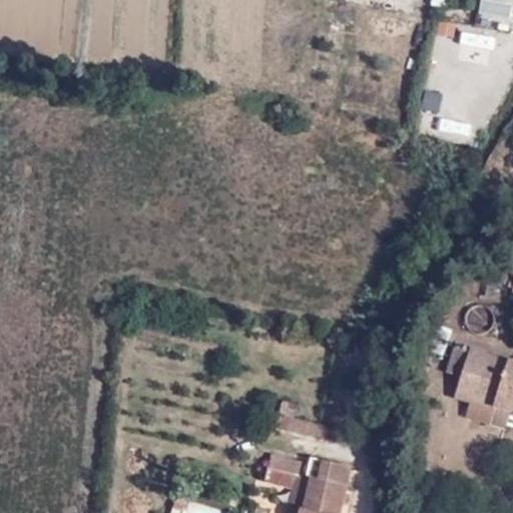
[(478,17),(510,20),(512,3),(480,0),(478,17)]
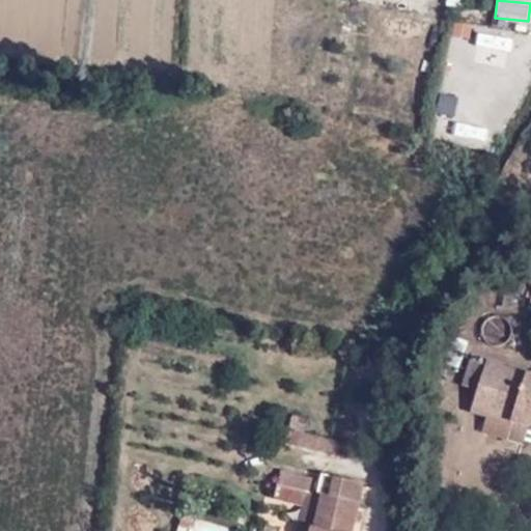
[(475,33),(471,64),(505,68),(509,38),(475,33)]
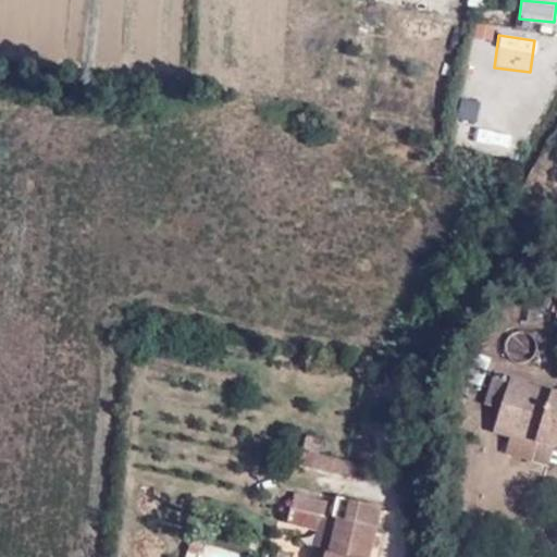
[(475,98),(492,97),(491,67),(474,69),(475,98)]
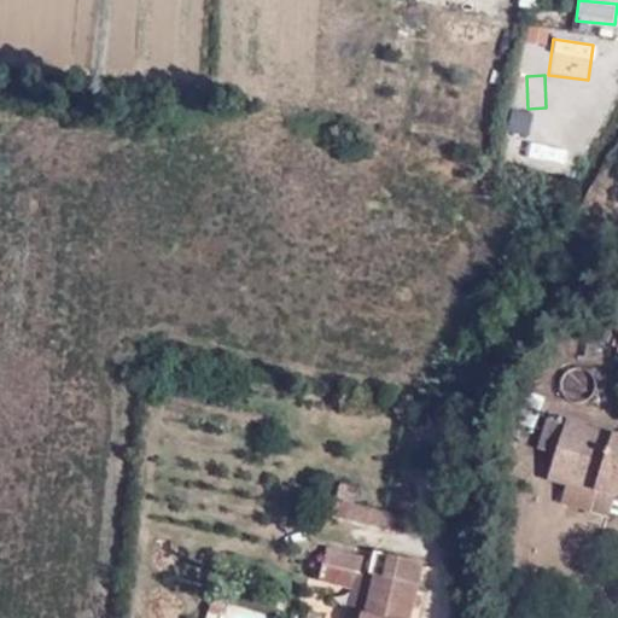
[(581,149),(605,121),(578,98),(555,127),(581,149)]
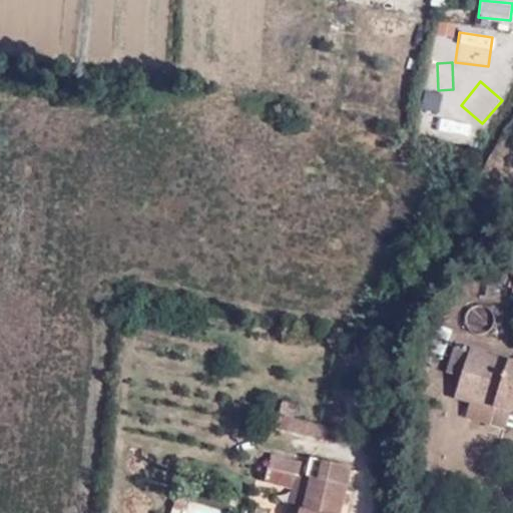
[(424,92),(421,110),(439,113),(442,95),(424,92)]
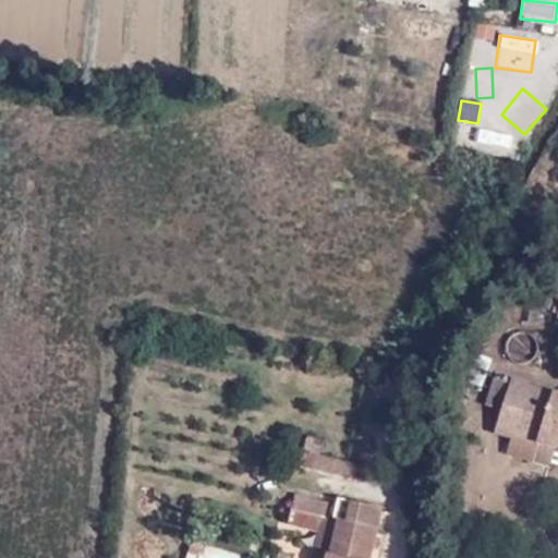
[(474,128),(470,144),(506,153),(510,136),(474,128)]
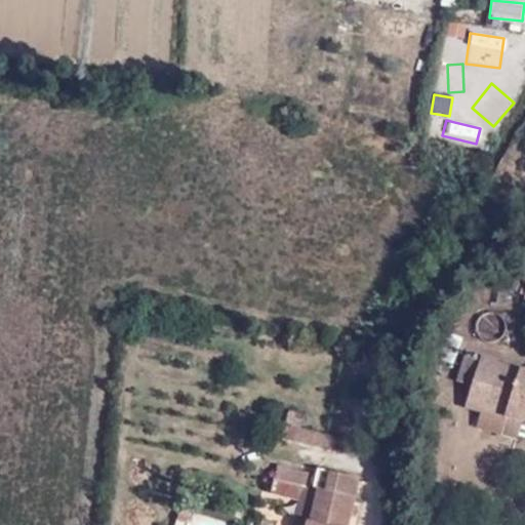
[(524,365),(466,350),(457,380),(472,384),(465,409),(482,414),(478,427),(524,439),(524,365)]
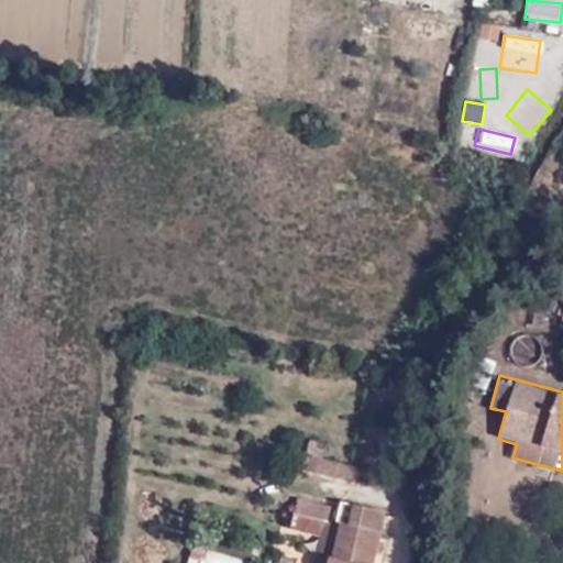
[(362,483),(365,468),(320,459),(317,472),(362,483)]
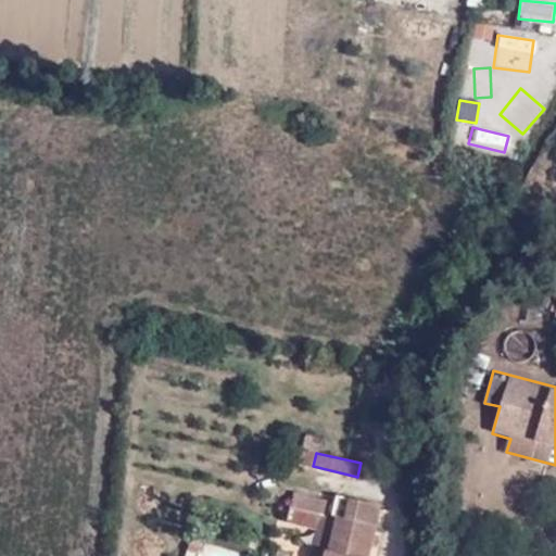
[(336,500),(297,491),(290,521),(319,527),(318,545),(328,548),(327,555),(375,555),(388,507),(338,494),(336,500)]
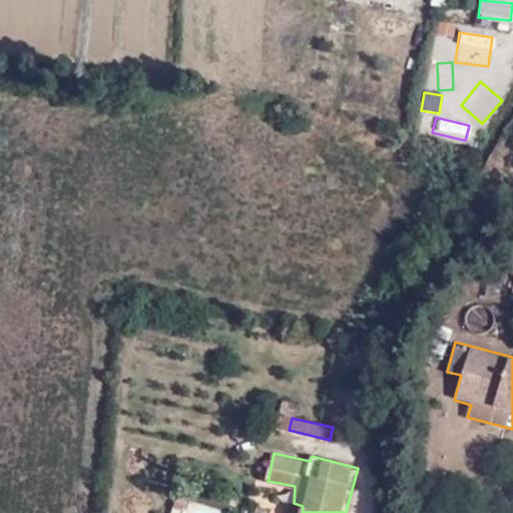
All buildings are outlined.
